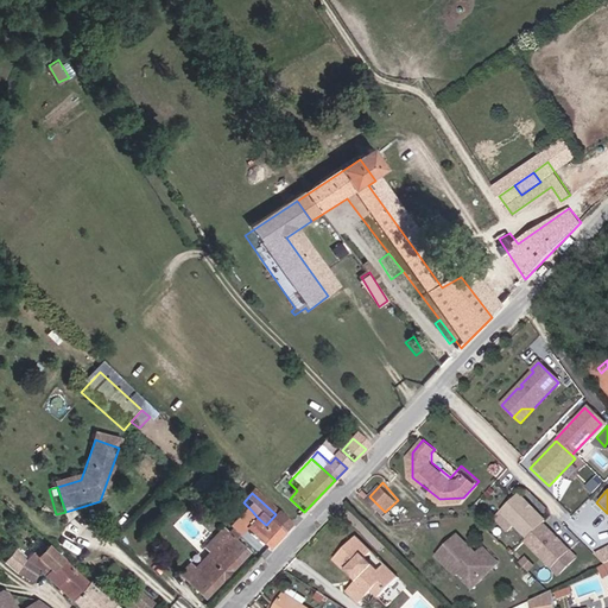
[(518,494),(501,512),(513,524),(527,538),(543,524),(545,521),(518,494)]
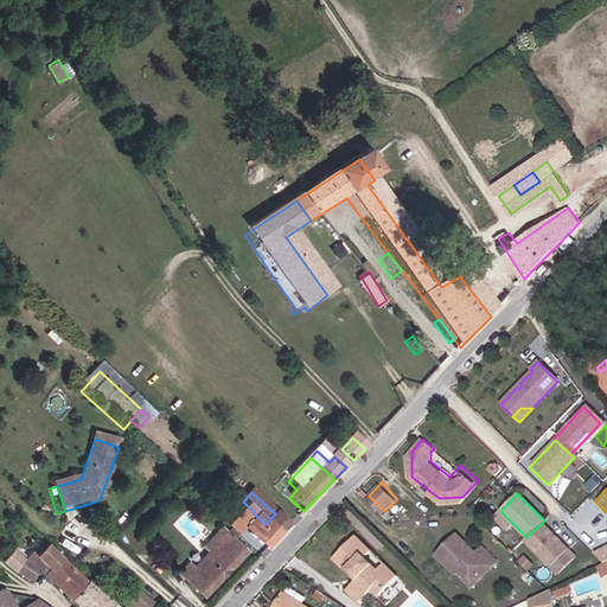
[(237,526),(251,510),(249,508),(234,523),(237,526)]
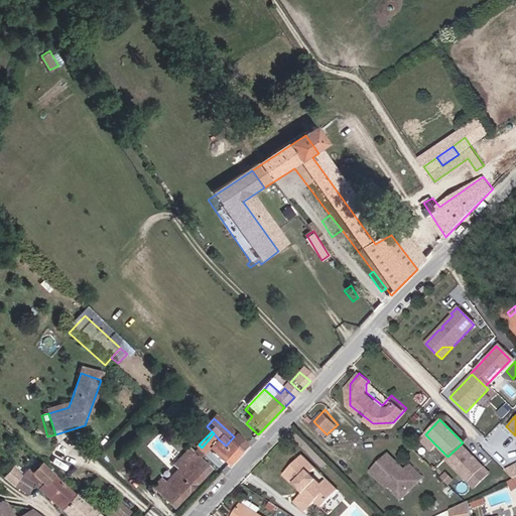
[(219,439),(214,433),(202,447),(207,453),(219,439)]
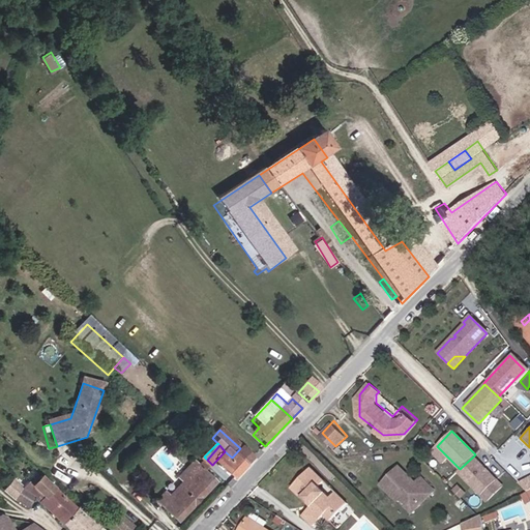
[(431,451),(442,463),(447,457),(437,446),(431,451)]
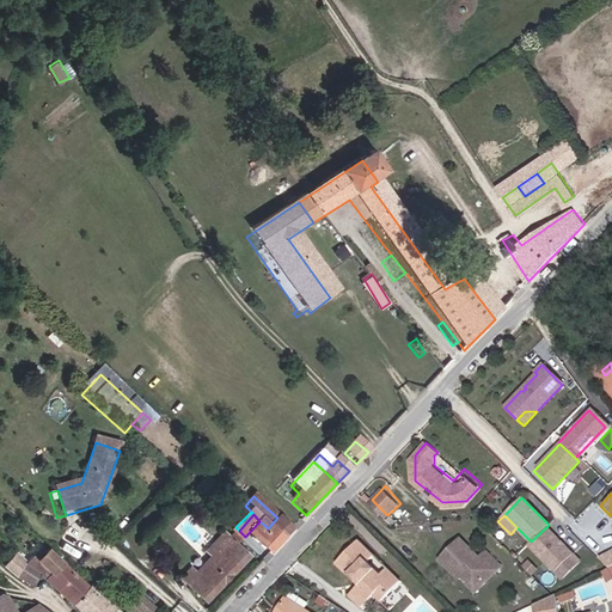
[(268,528),(281,542),(291,531),(277,518),(268,528)]
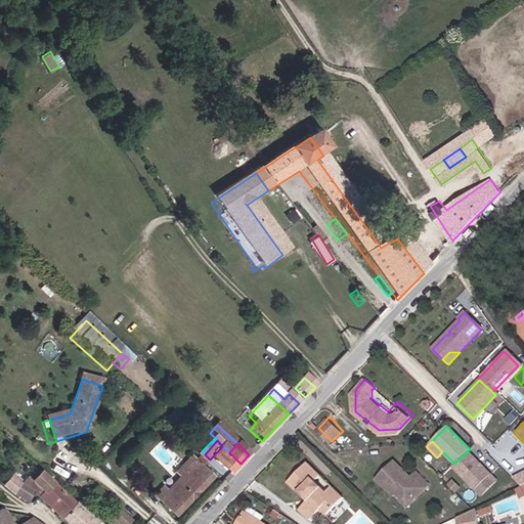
[(222,446),(210,460),(227,476),(241,464),(229,452),(222,446)]
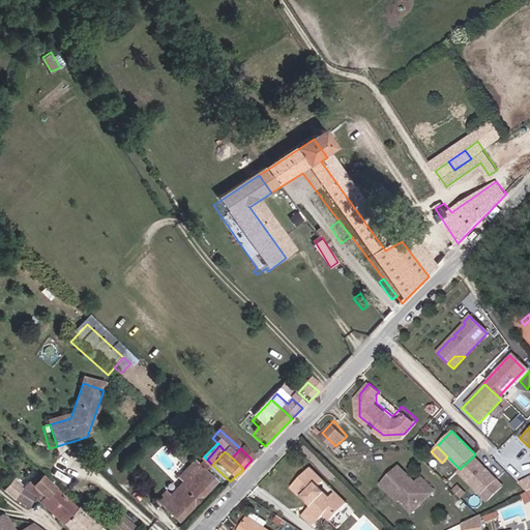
[(496,480),(473,457),(460,469),(458,472),(481,495),(496,480)]
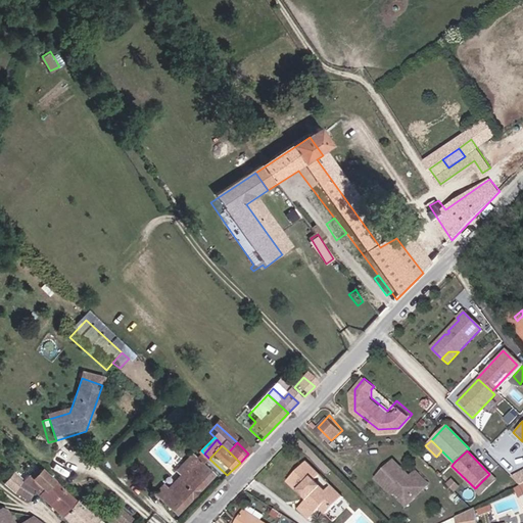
[(422,486),(425,490),(432,483),(418,468),(414,472),(397,456),(377,474),(389,487),(393,485),(402,495),(414,493),(422,486)]
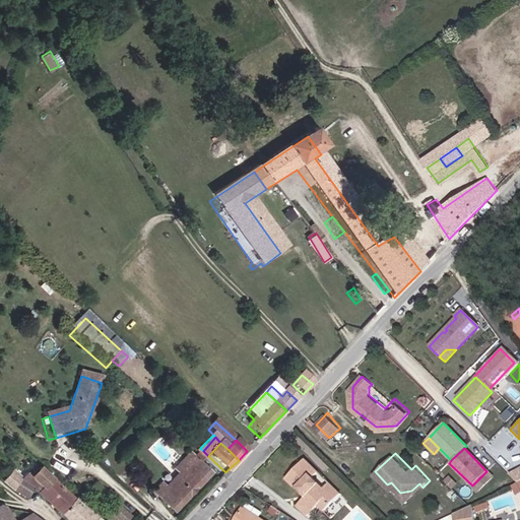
[(197,457),(194,460),(189,456),(173,473),(181,481),(168,496),(158,505),(172,517),(208,477),(197,467),(202,461),(197,457)]
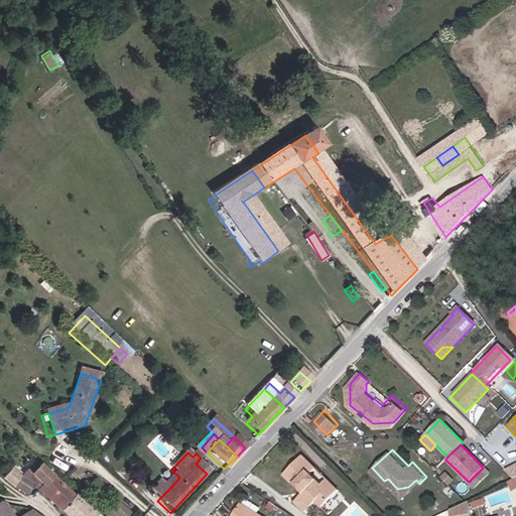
[(299,507),(307,515),(318,505),(323,509),(340,492),(330,481),(325,486),(312,474),(317,470),(305,458),(283,479),(296,492),(298,490),(303,496),(305,494),(308,498),(299,507)]
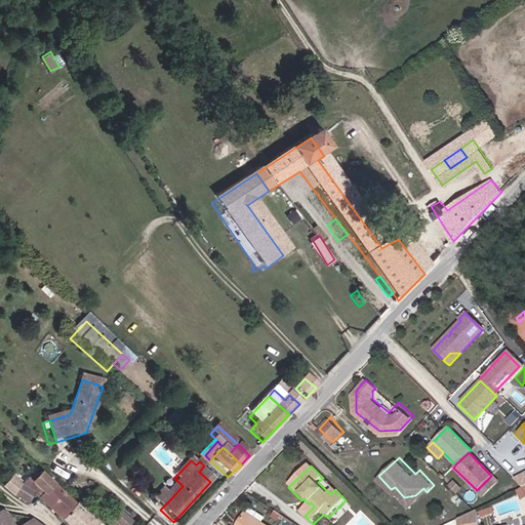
[(524,473),(512,479),(520,488),(524,486),(524,485),(524,473)]
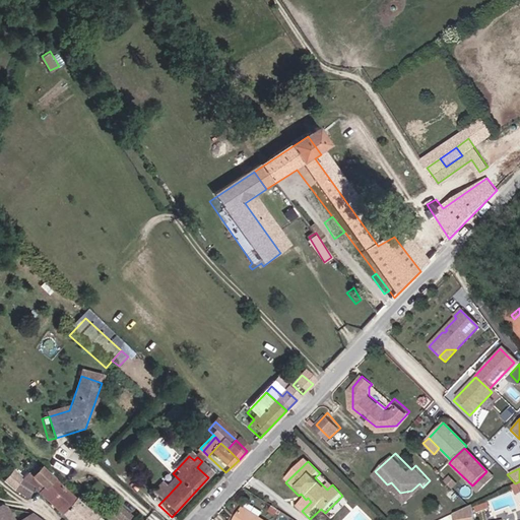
[(493,476),(486,471),(472,485),(477,491),(493,476)]
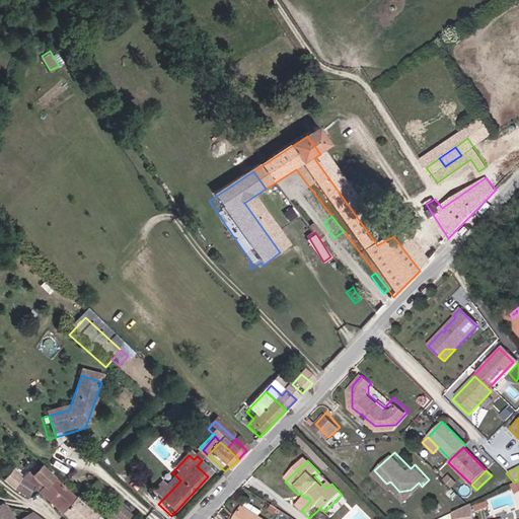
[(34,496),(44,486),(43,485),(35,477),(31,474),(22,485),(34,496)]
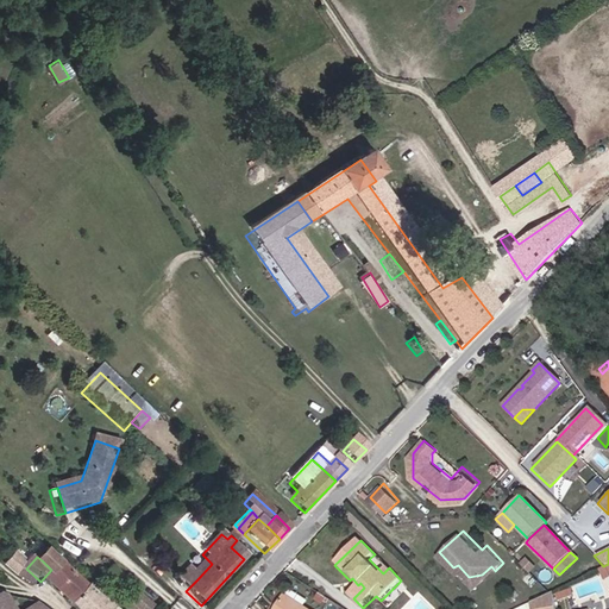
[(534,564),(526,557),(521,563),(528,570),(534,564)]
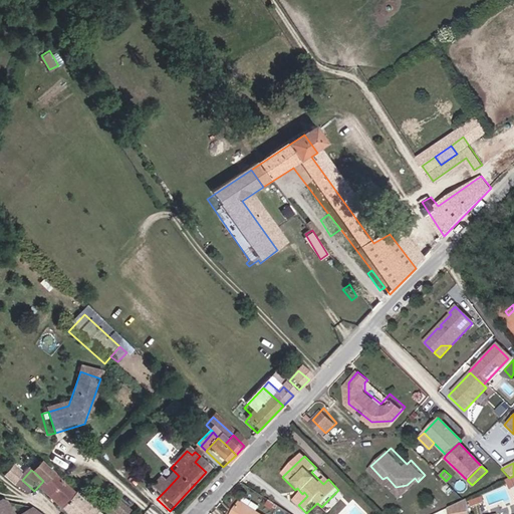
[(509,478),(503,481),(506,488),(513,484),(513,475),(513,476),(509,478)]
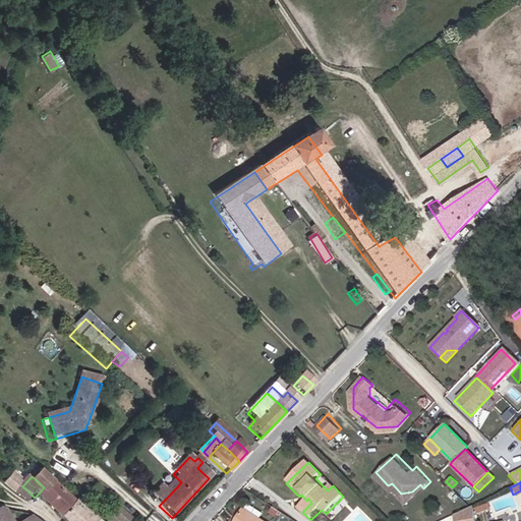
[(11,502),(18,493),(7,484),(0,493),(0,494),(7,500),(11,502)]
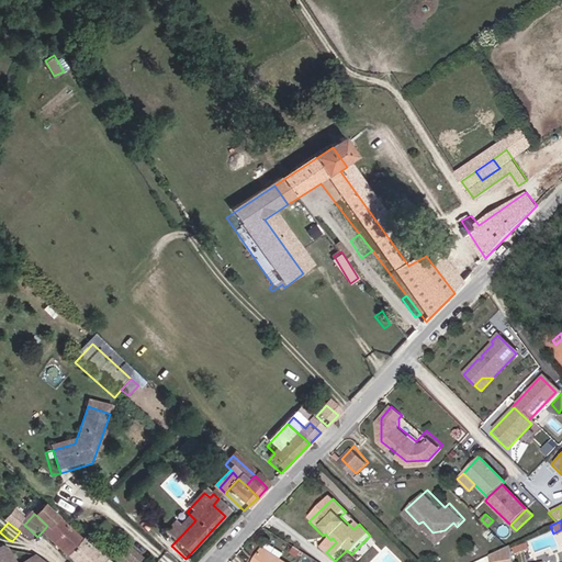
[(54,561),(58,561),(72,549),(47,526),(37,537),(33,541),(35,544),(54,561)]
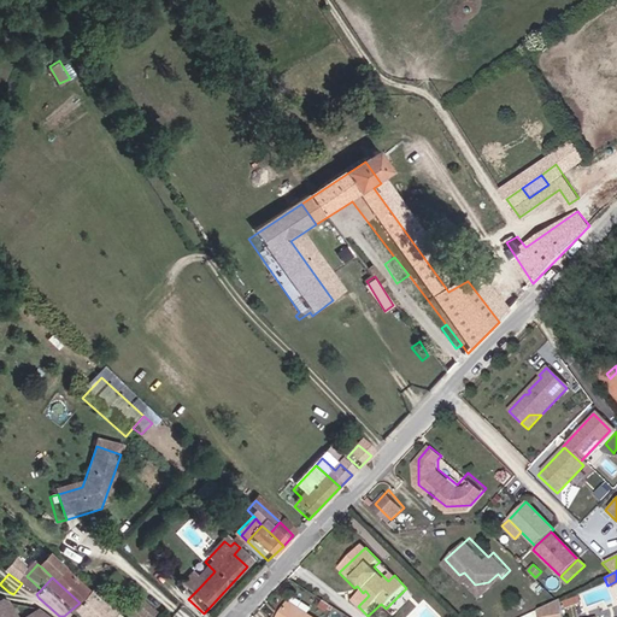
[(530,585),(539,593),(545,587),(536,579),(530,585)]
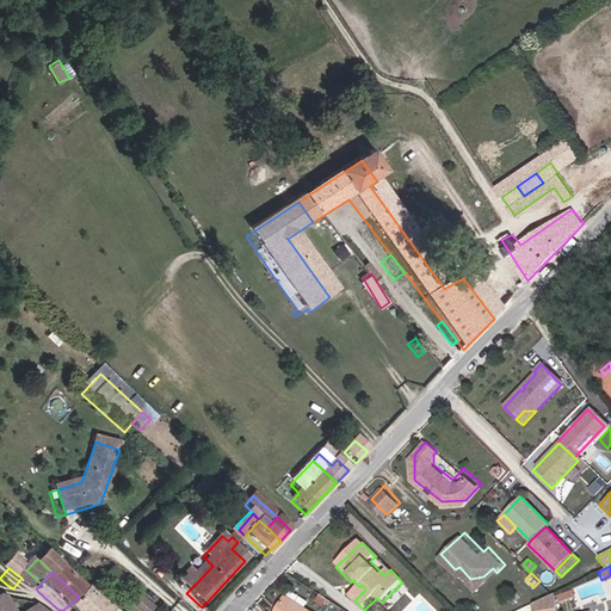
[(183,590),(192,579),(187,574),(177,585),(183,590)]
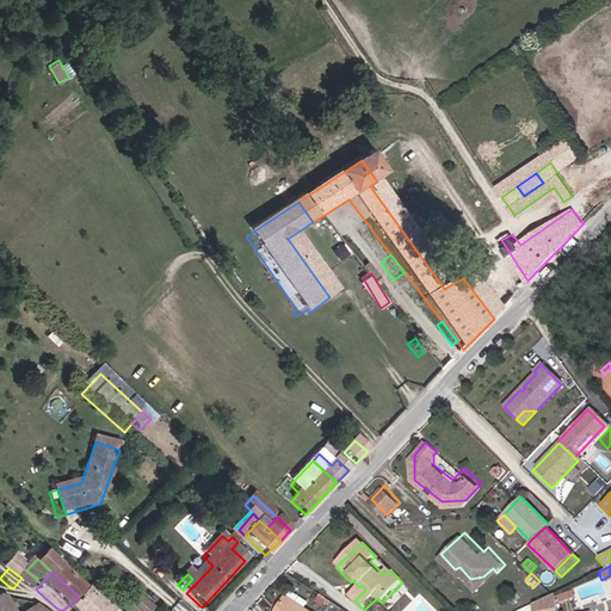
[(105,599),(121,585),(110,575),(97,591),(105,599)]
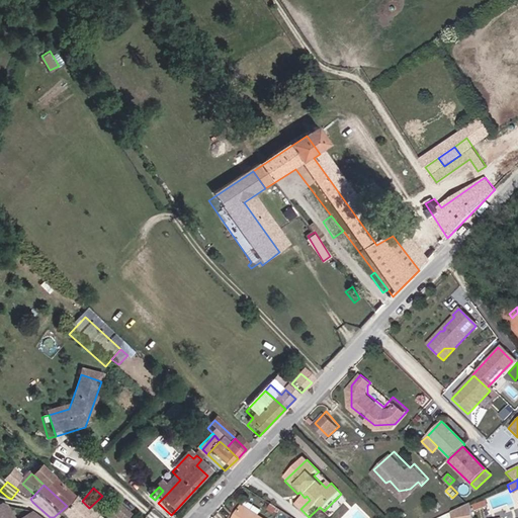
[(24,494),(18,490),(11,499),(17,504),(24,494)]
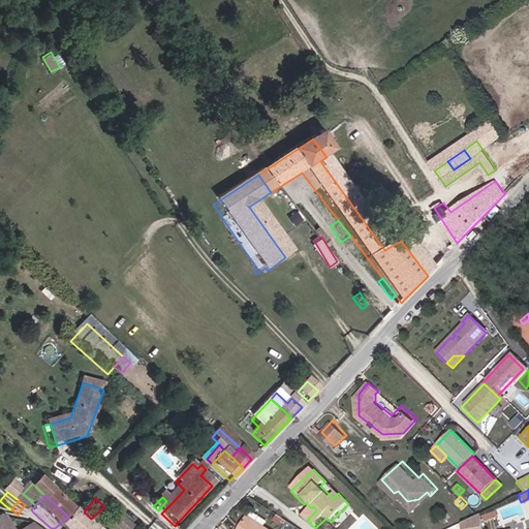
[(170,504),(166,501),(158,510),(161,514),(170,504)]
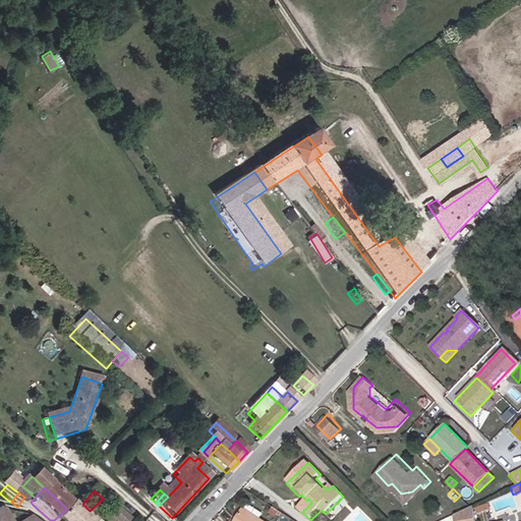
[(90,511),(99,519),(110,506),(103,499),(90,511)]
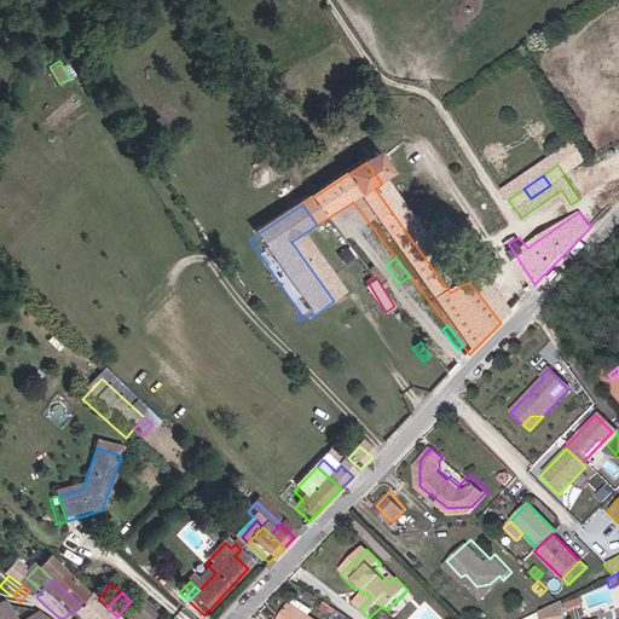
[(566,597),(568,602),(578,599),(576,593),(566,597)]
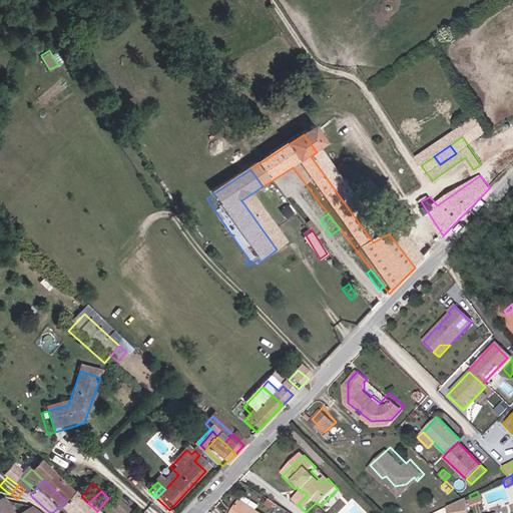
[(230,512),(229,512),(267,512),(242,496),(230,512)]
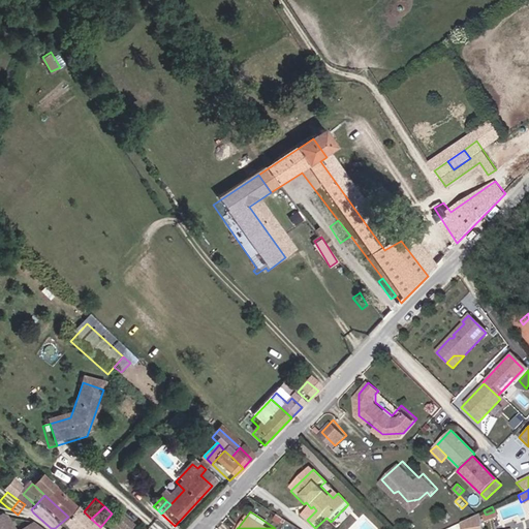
[(484,528),(481,516),(461,519),(462,528),(484,528)]
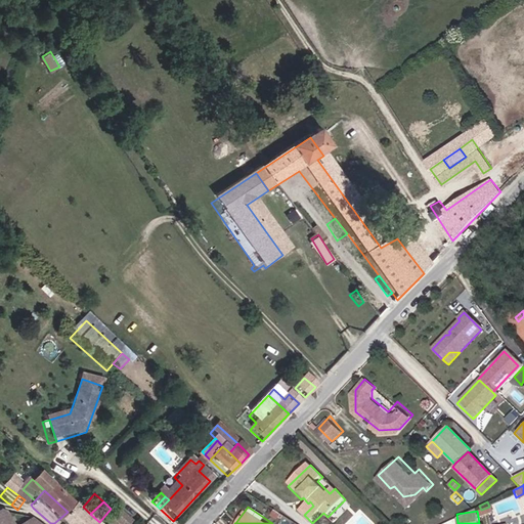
[(76,523),(79,522),(68,512),(54,523),(76,523)]
